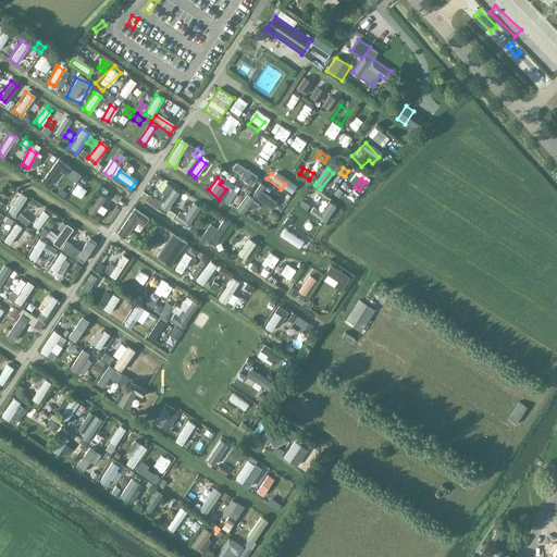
[(273,202),(260,195),(262,190),(256,186),(249,197),(269,209),(273,202)]
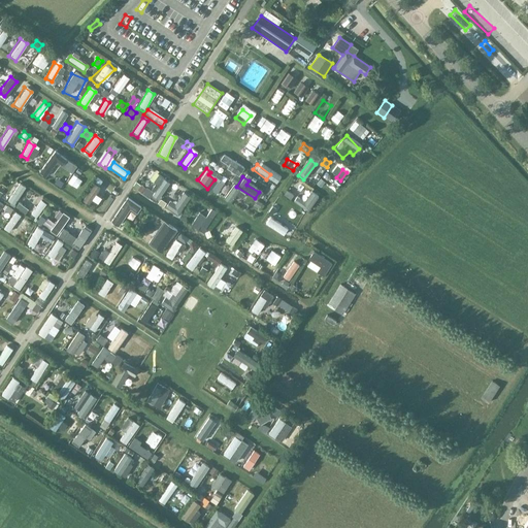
[(13,203),(24,188),(17,184),(6,199),(13,203)]
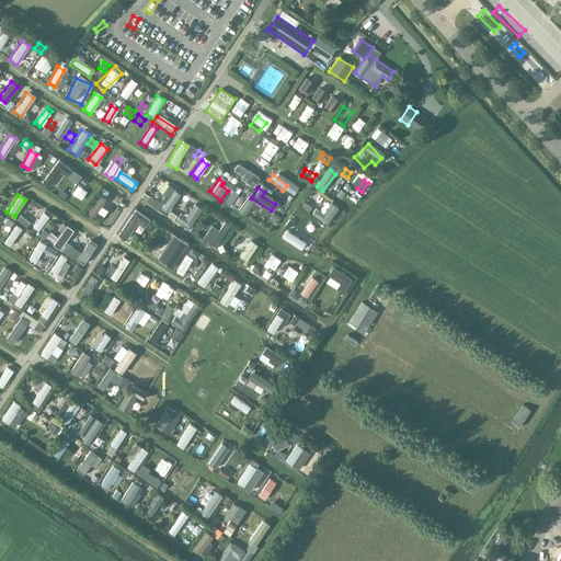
[(96,195),(87,214),(94,218),(104,199),(96,195)]
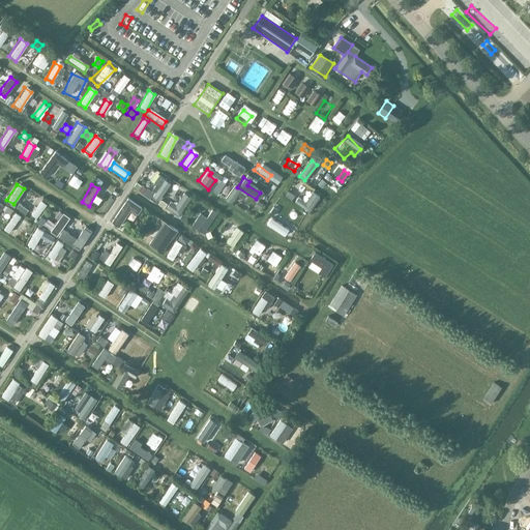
[(144,195),(147,189),(142,186),(139,192),(144,195)]
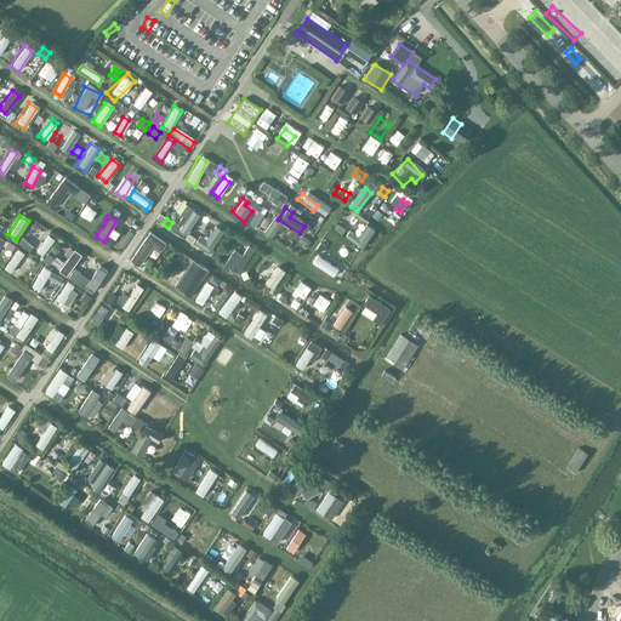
[(262,235),(273,239),(280,224),(269,220),(262,235)]
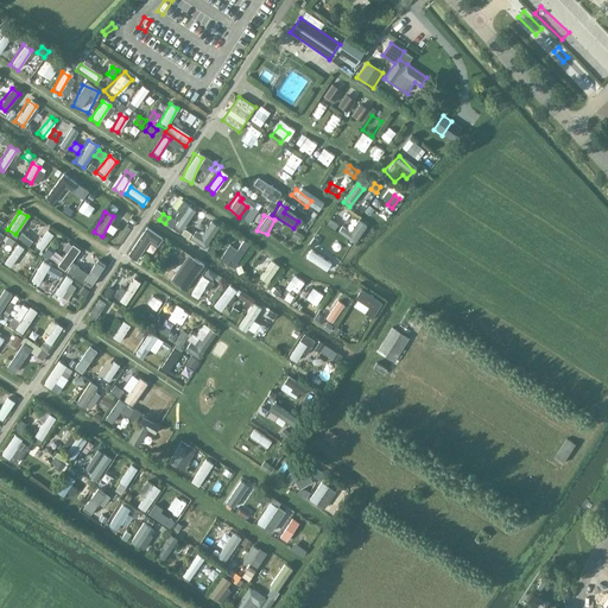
[(170,216),(169,217),(165,223),(172,228),(177,221),(170,216)]
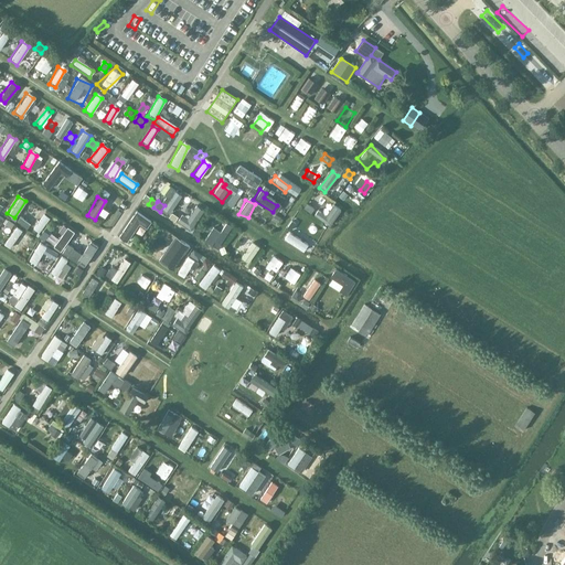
[(193,208),(187,217),(181,214),(173,225),(188,234),(201,212),(193,208)]
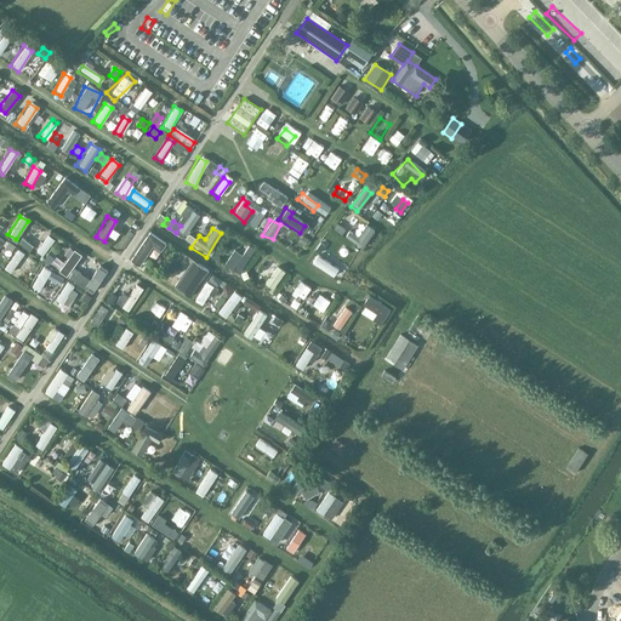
[(130,262),(140,267),(149,250),(158,255),(164,245),(146,234),(130,262)]
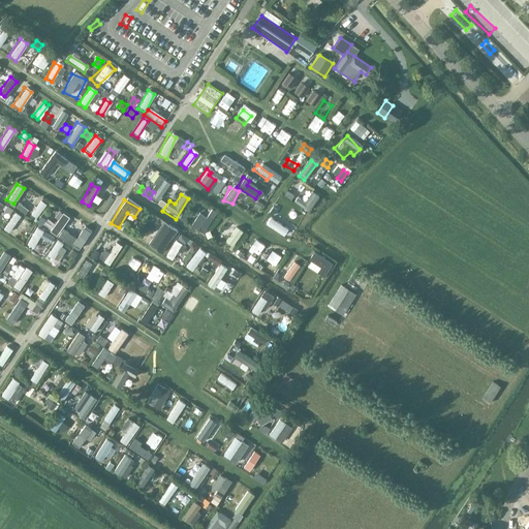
[(39,201),(29,215),(33,219),(44,206),(39,201)]
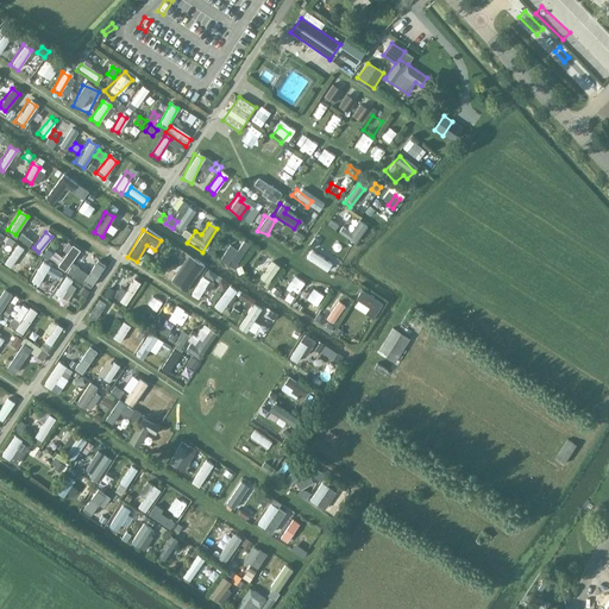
[(16,242),(6,236),(4,240),(12,246),(16,242)]
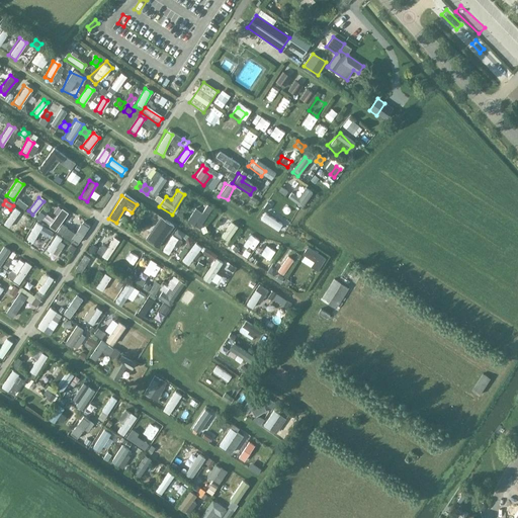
[(196,204),(193,209),(198,213),(201,207),(196,204)]
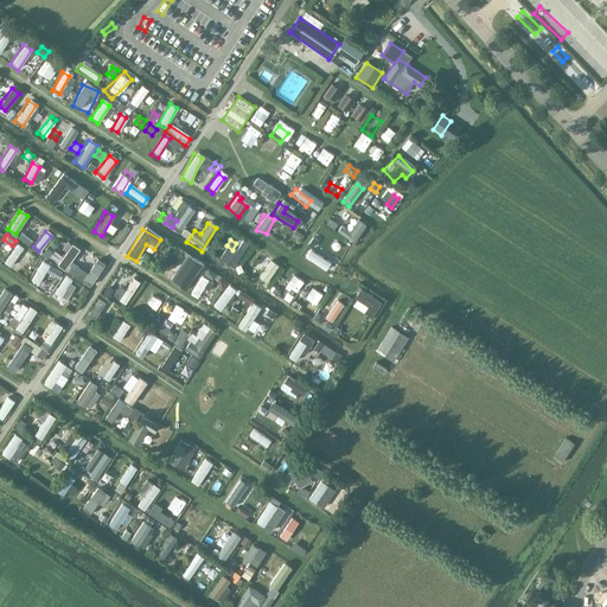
[(8,268),(21,249),(16,244),(1,263),(8,268)]
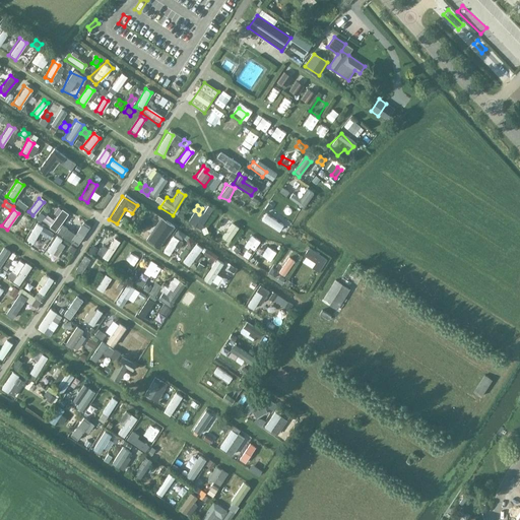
[(263,217),(259,223),(277,236),(281,230),(263,217)]
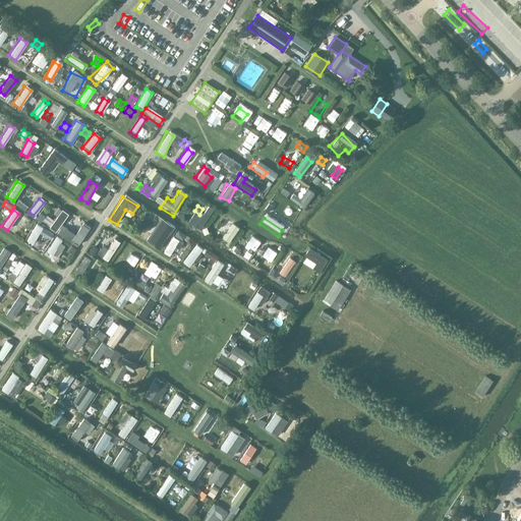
[(204,226),(196,221),(193,225),(200,230),(204,226)]
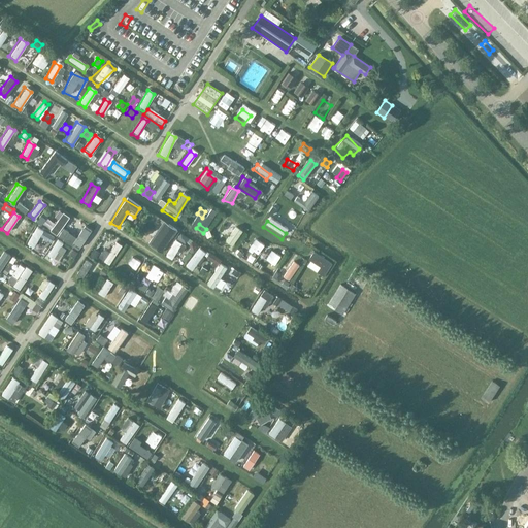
[(104,253),(116,233),(104,226),(92,245),(104,253)]
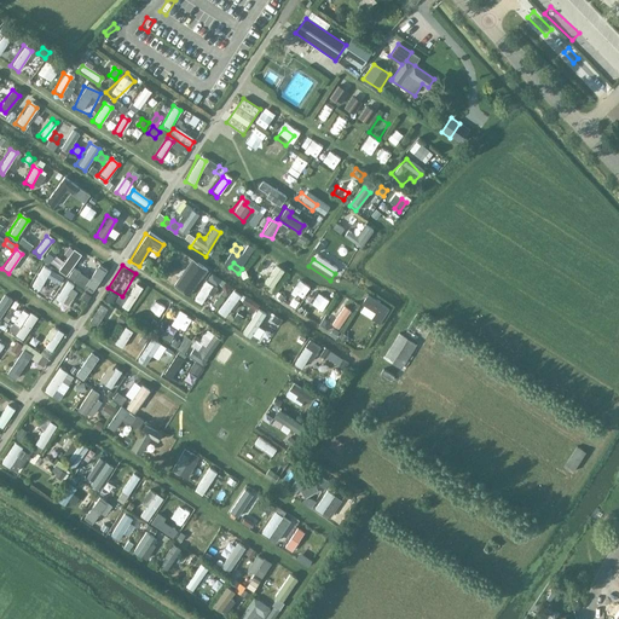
[(38,293),(50,272),(41,267),(29,288),(38,293)]
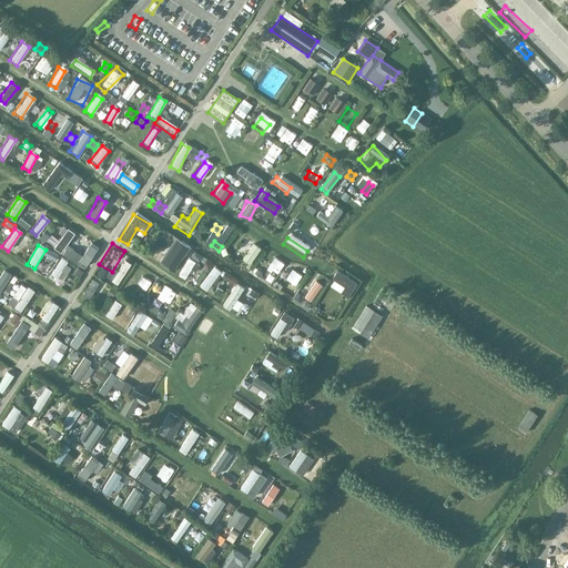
[(62,254),(68,257),(73,250),(68,246),(62,254)]
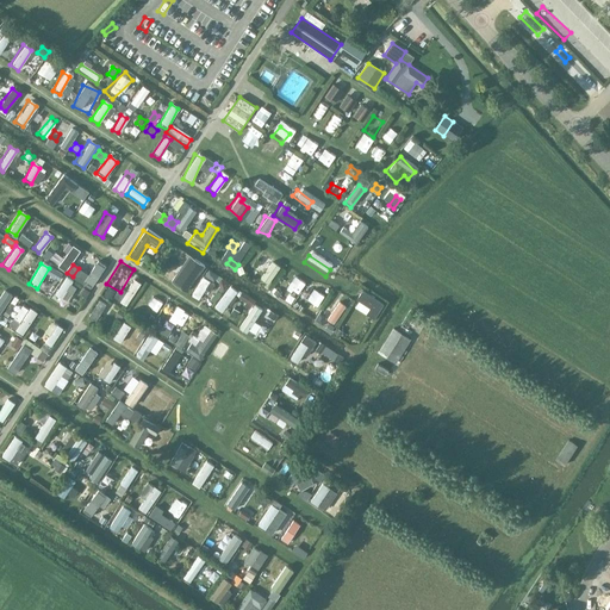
[(223,278),(210,269),(205,275),(215,280),(216,279),(219,282),(223,278)]
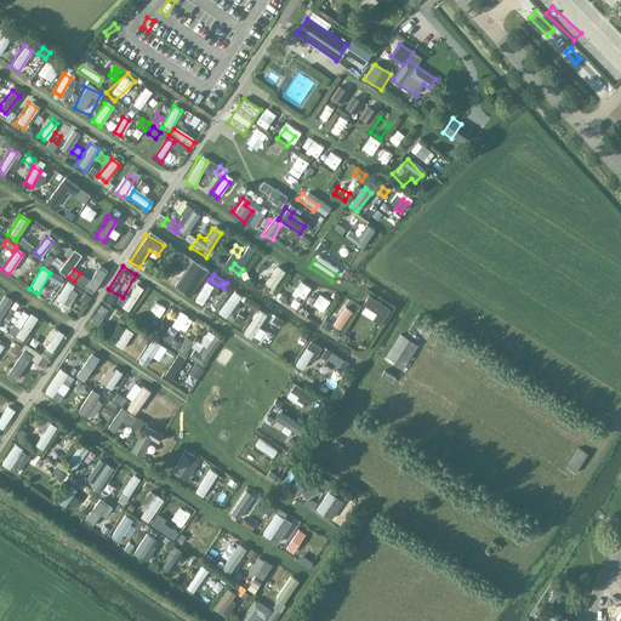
[(74,300),(67,295),(73,288),(67,283),(53,301),(66,311),(74,300)]
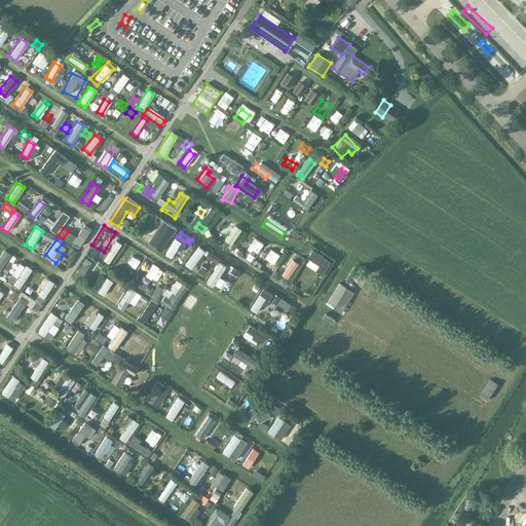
[(171,239),(164,258),(172,260),(178,242),(171,239)]
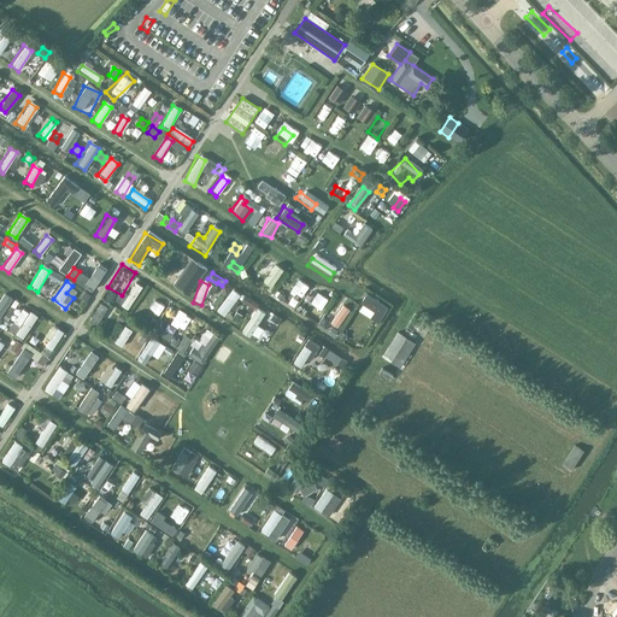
[(231,285),(225,281),(222,286),(223,289),(227,293),(231,285)]
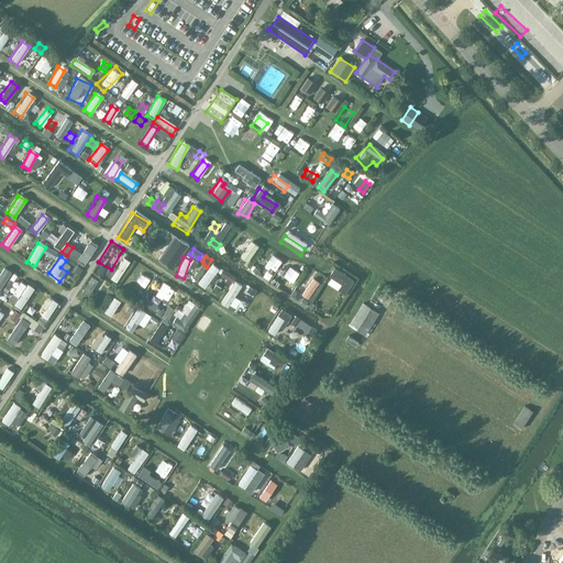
[(114,284),(128,262),(121,258),(108,280),(114,284)]
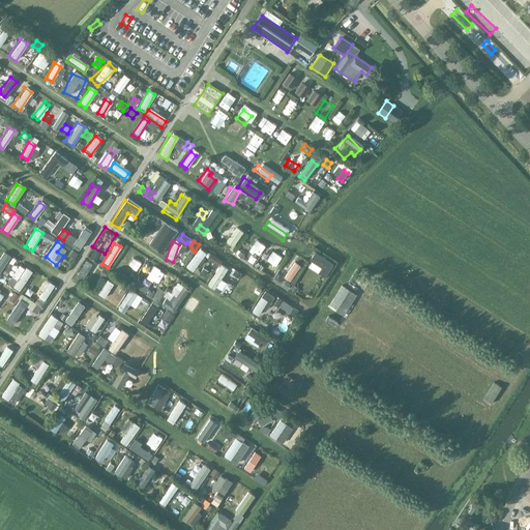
[(192,274),(204,255),(197,249),(184,270),(192,274)]
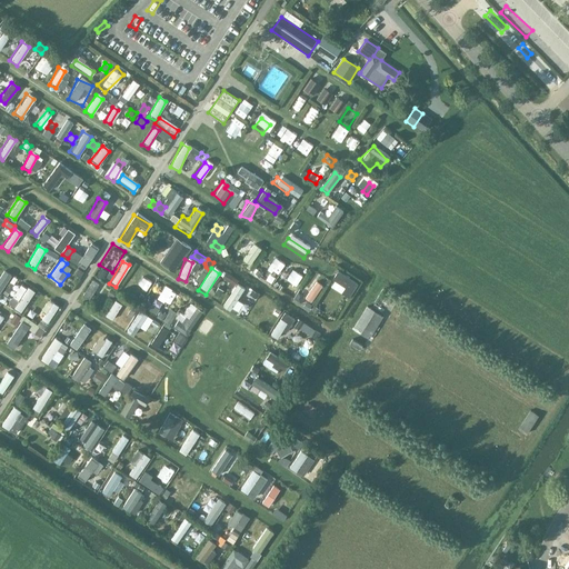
[(335,276),(331,283),(345,290),(342,296),(347,298),(353,286),(335,276)]
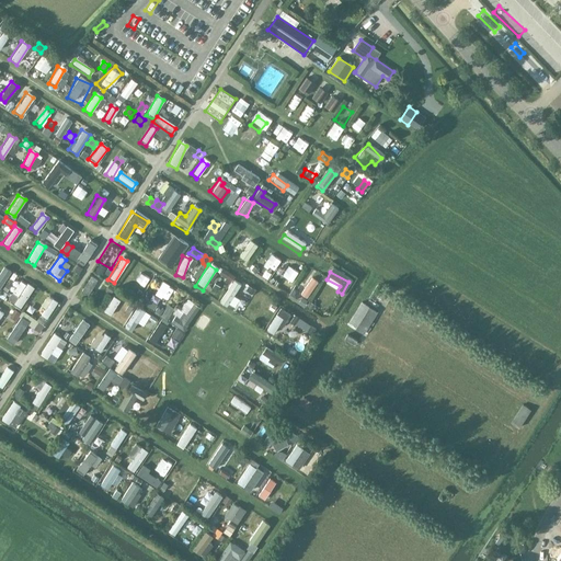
[(89,277),(79,293),(87,297),(96,282),(89,277)]
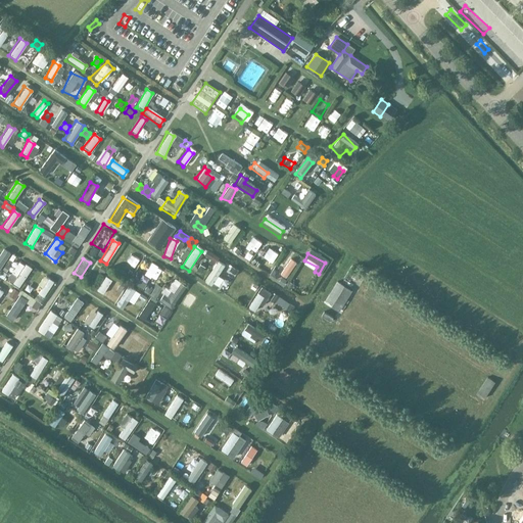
[(239,271),(232,267),(230,271),(236,275),(239,271)]
